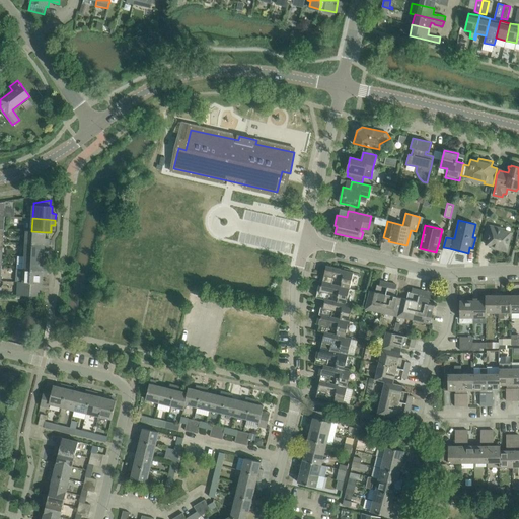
[(507,251),(509,241),(511,233),(504,231),(504,229),(491,226),(486,244),(493,246),(498,248),(497,249),(507,251)]
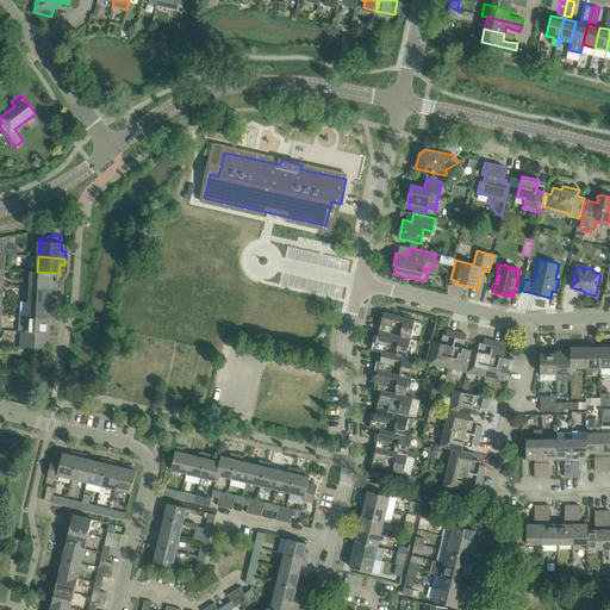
[(37,272),(31,272),(30,286),(57,288),(57,281),(53,280),(54,273),(37,272)]
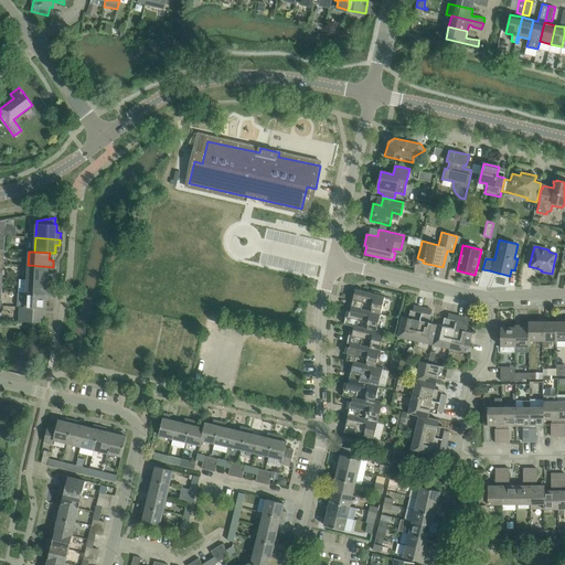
[(425,274),(427,266),(417,263),(415,270),(425,274)]
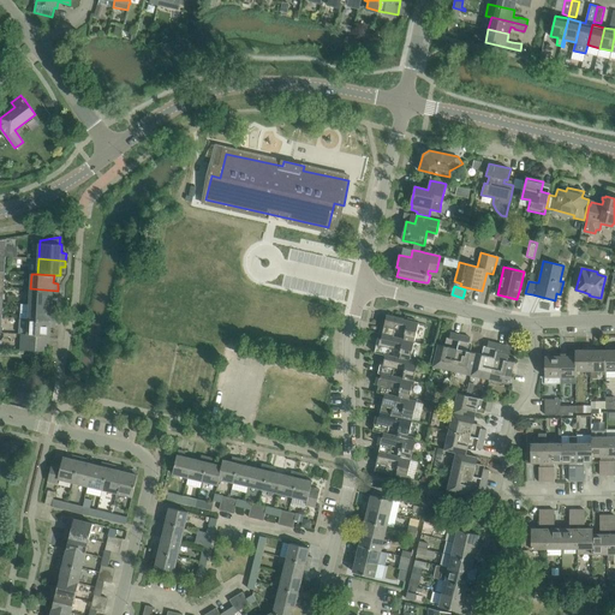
[(58,298),(58,291),(30,288),(30,304),(52,305),(53,297),(58,298)]
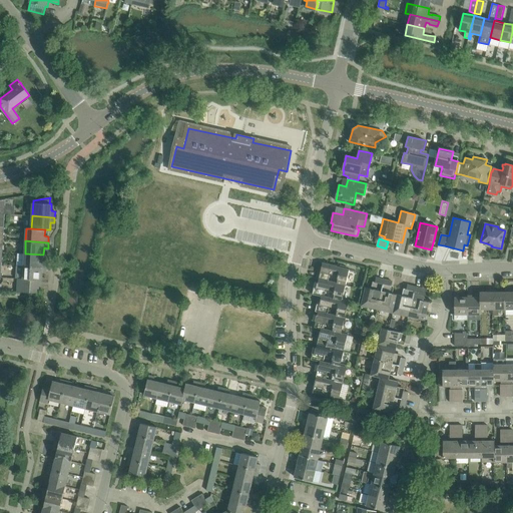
[(43,262),(43,254),(25,253),(24,267),(46,268),(47,262),(43,262)]
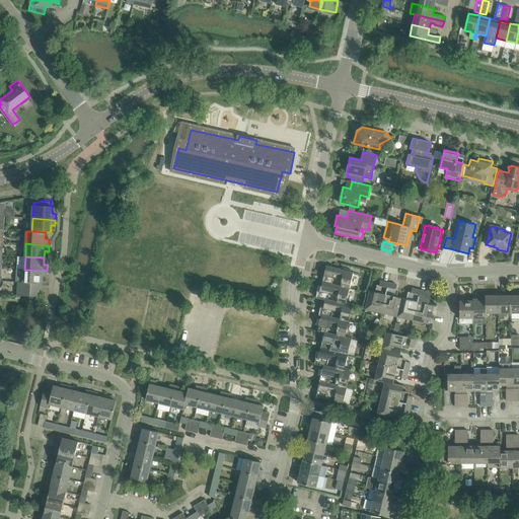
[(322,270),(320,282),(322,282),(331,285),(334,276),(343,278),(341,286),(350,289),(351,282),(354,273),(350,272),(351,270),(344,268),(344,270),(326,266),(325,270),(322,270)]
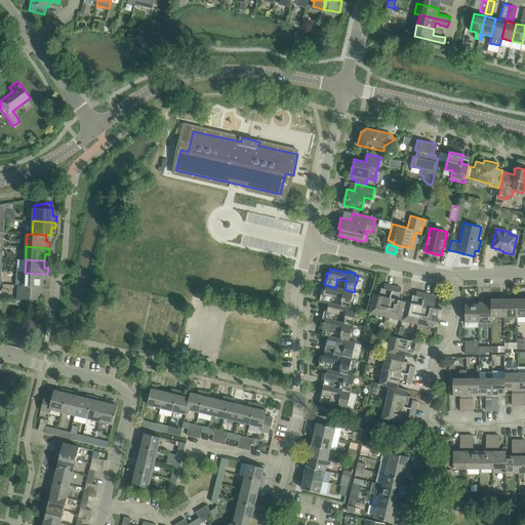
[(47,280),(47,274),(25,273),(24,285),(40,286),(43,287),(43,280),(47,280)]
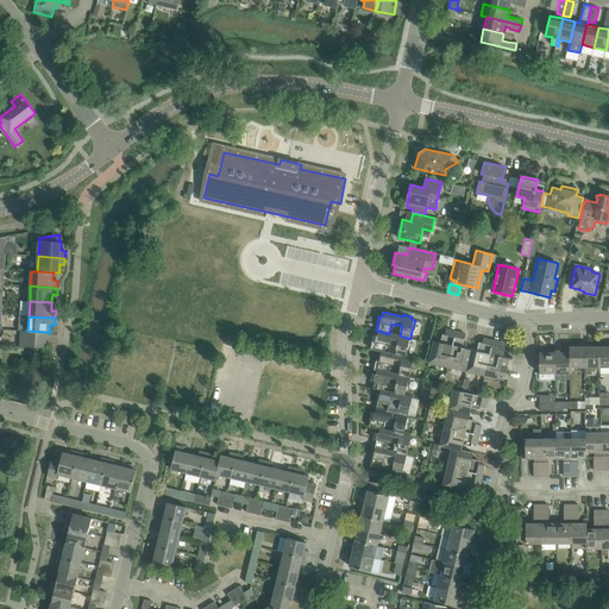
[(449,366),(456,332),(446,330),(444,343),(434,340),(429,362),(449,366)]
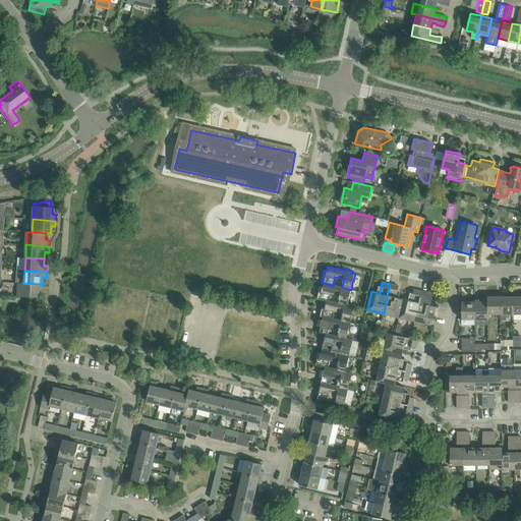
[(23,283),(18,283),(17,296),(39,297),(40,284),(23,283)]
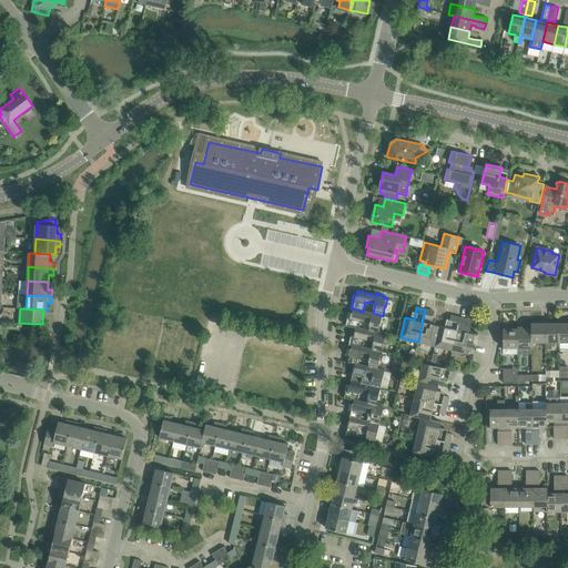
[(350,312),(346,325),(356,327),(359,328),(362,320),(371,322),(368,331),(378,333),(386,334),(383,333),(384,332),(379,331),(383,316),(373,313),(363,312),(353,308),(352,313),(350,312)]
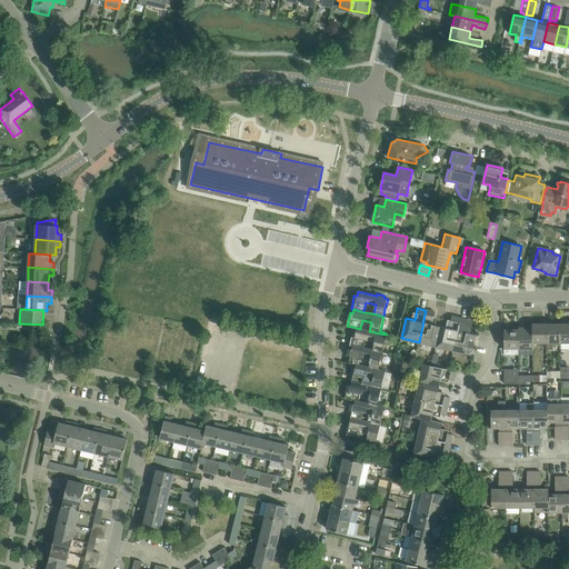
[(436,347),(440,327),(432,325),(435,312),(426,310),(419,342),(436,347)]
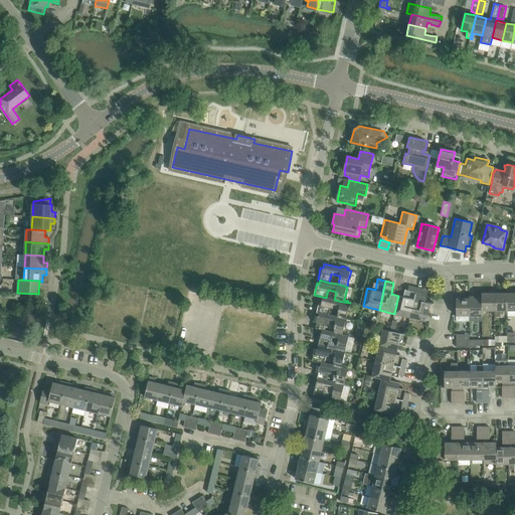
[(410,317),(417,288),(409,286),(406,298),(398,296),(394,314),(410,317)]
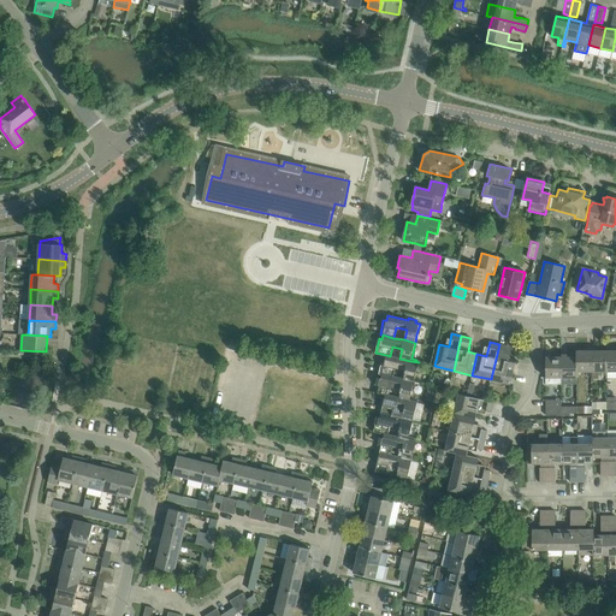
[(491,379),(498,381),(510,384),(515,362),(505,360),(509,347),(499,344),(491,379)]
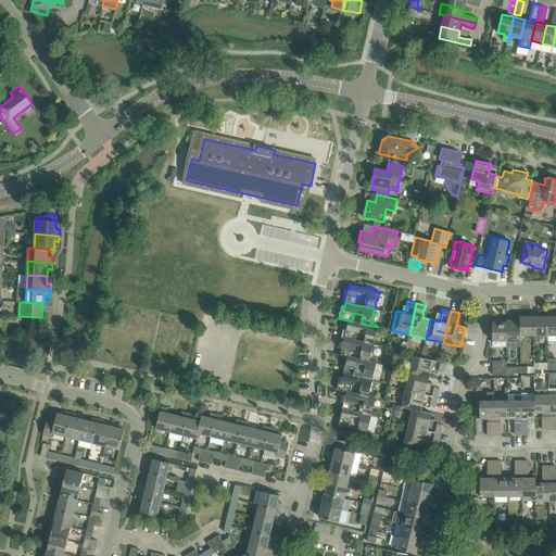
[(520,336),(534,336),(534,316),(520,316),(520,321),(520,336)]
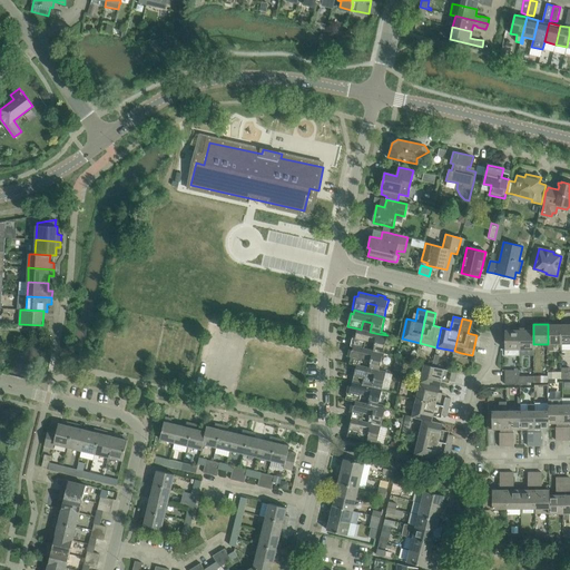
[(553,344),(561,344),(561,324),(548,324),(548,344),(548,350),(553,350),(553,344)]
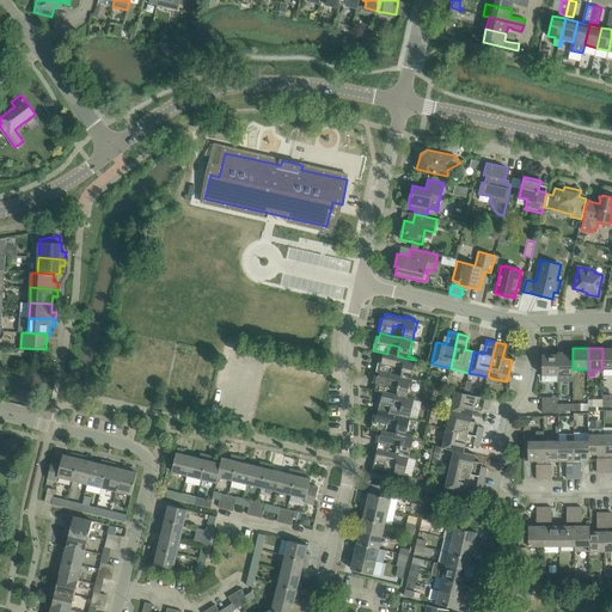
[(380,356),(377,371),(379,372),(390,374),(392,365),(403,367),(401,377),(411,379),(416,360),(408,359),(397,356),(387,354),(384,353),(383,357),(380,356)]
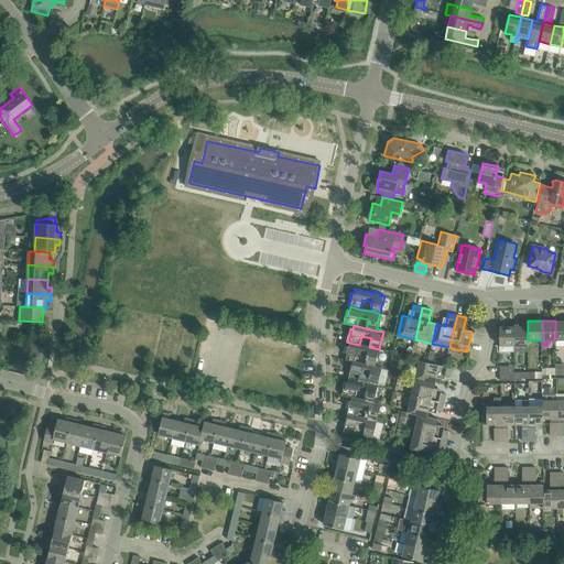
[(514,345),(513,326),(499,326),(500,351),(513,351),(514,345)]
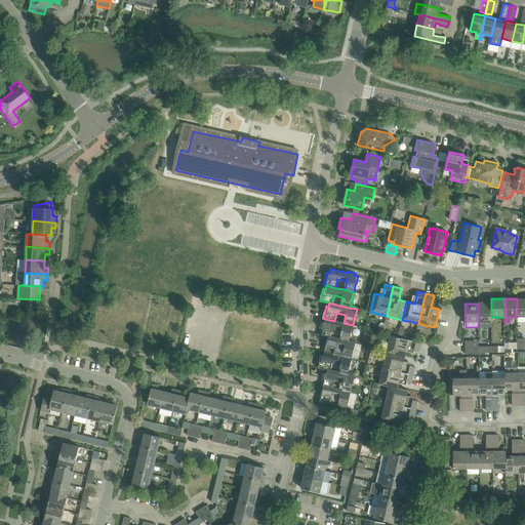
[(491,317),(491,304),(478,304),(479,321),(491,321),(491,317)]
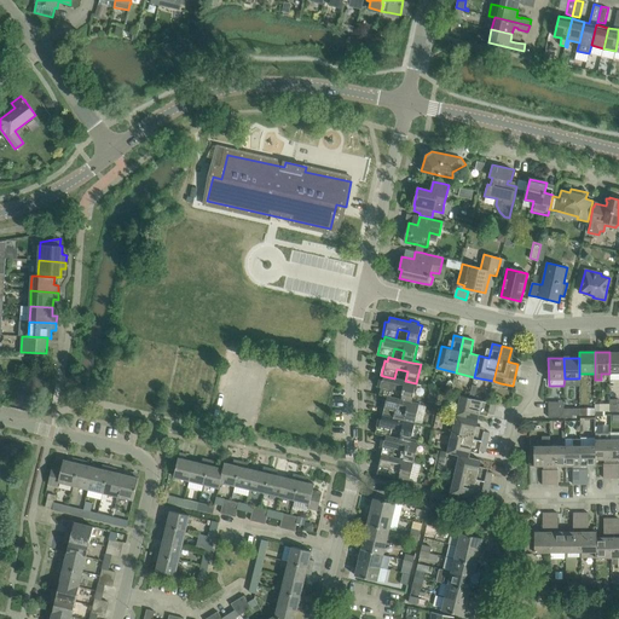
[(405,381),(394,379),(383,376),(382,380),(380,380),(376,394),(387,397),(391,398),(393,388),(403,391),(400,399),(401,399),(401,400),(412,403),(412,401),(416,383),(405,381)]
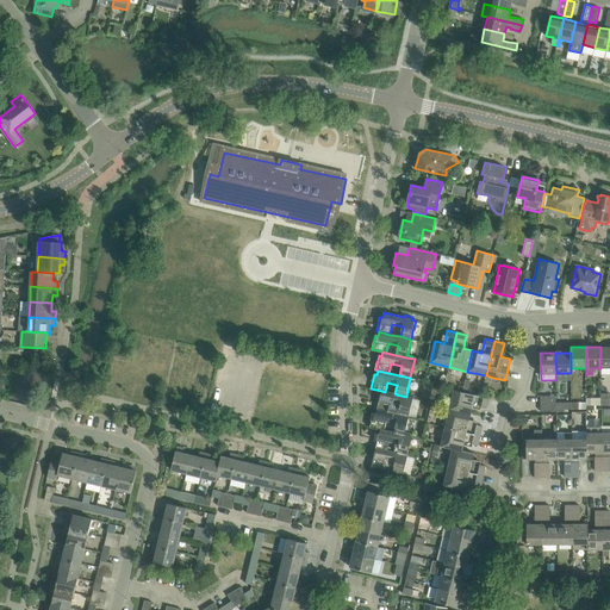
[(489,398),(478,396),(454,390),(449,409),(471,414),(473,405),(486,408),(489,398)]
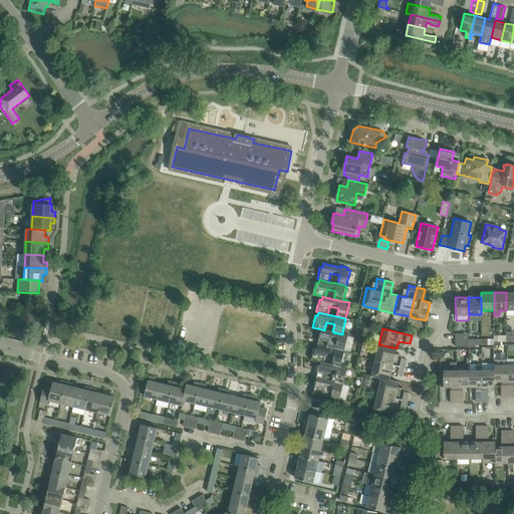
[(342,334),(333,332),(333,331),(332,331),(324,330),(321,329),(320,332),(318,332),(315,344),(317,345),(326,347),(344,351),(347,335),(342,333),(342,334)]
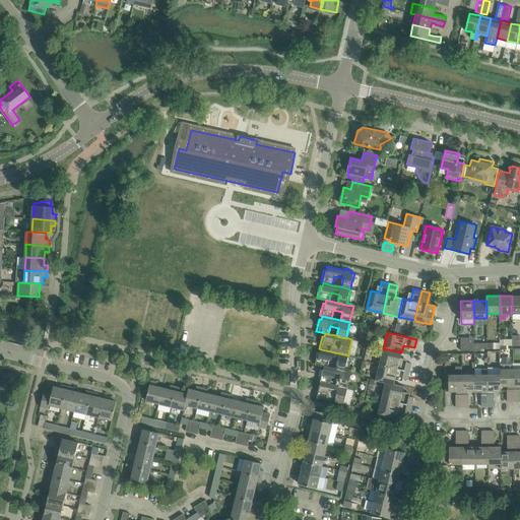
[(473,350),(473,343),(473,337),(460,338),(460,350),(473,350)]
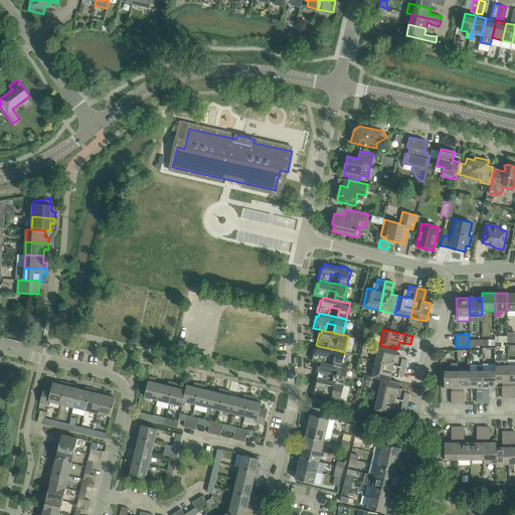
[(395,357),(397,349),(379,345),(376,361),(405,368),(407,359),(395,357)]
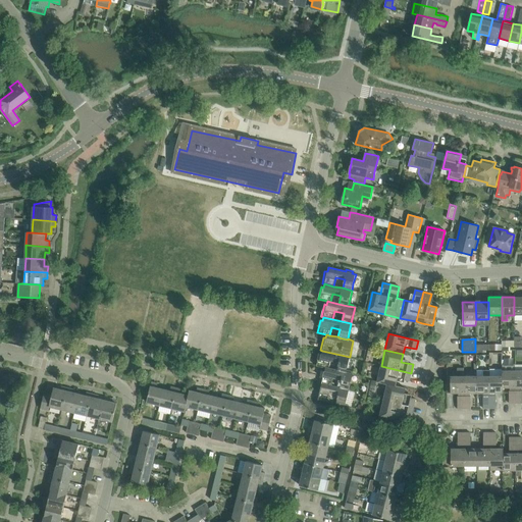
[(350,357),(331,353),(322,351),(322,354),(319,353),(316,365),(323,367),(322,366),(328,368),(330,360),(340,362),(337,370),(346,372),(350,357)]
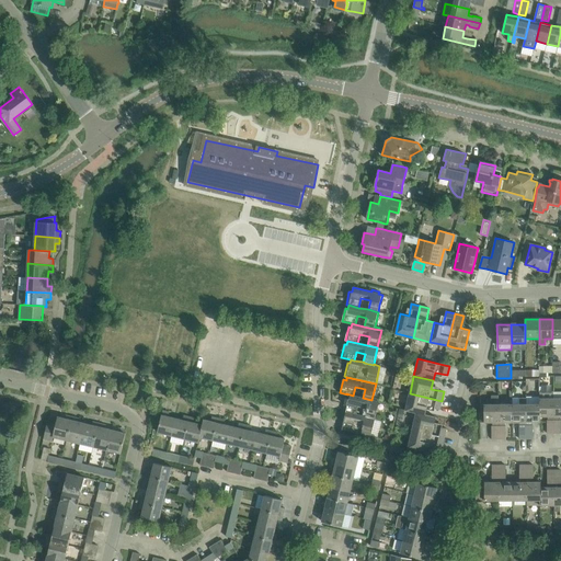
[(553,398),(553,390),(539,391),(539,398),(539,404),(539,416),(540,416),(548,416),(548,420),(547,420),(547,433),(553,433),(553,398)]
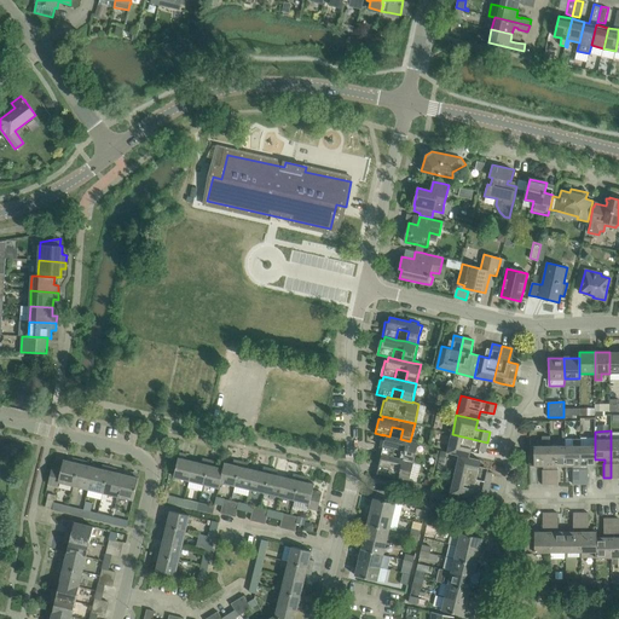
[(400,439),(389,437),(382,434),(383,435),(386,437),(385,440),(382,439),(379,455),(381,455),(393,457),(395,447),(405,450),(403,460),(414,462),(418,443),(410,441),(400,439)]
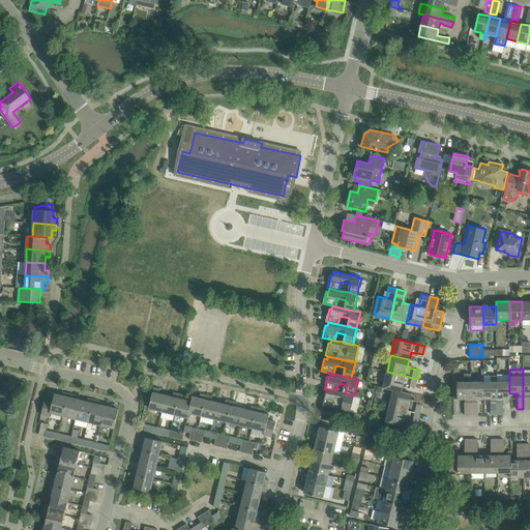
[(415,387),(417,379),(387,372),(383,388),(393,390),(402,392),(402,391),(404,384),(415,387)]
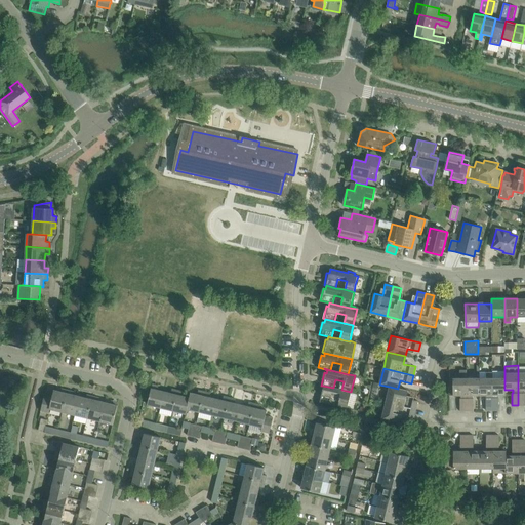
[(466,378),(463,378),(453,378),(449,378),(449,395),(453,395),(461,395),(461,398),(460,398),(460,410),(467,410),(466,378)]
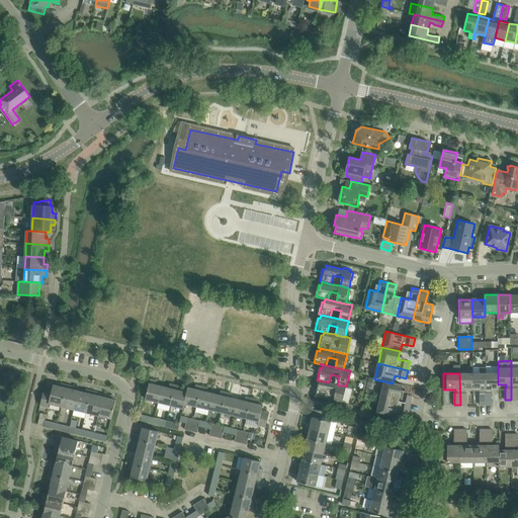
[(472,390),(472,373),(459,373),(460,405),(466,405),(466,393),(465,393),(465,390),(472,390)]
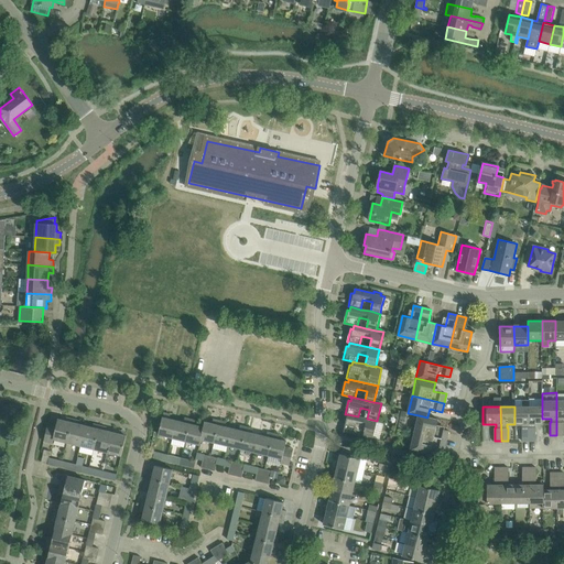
[(529,441),(529,407),(514,407),(514,424),(523,424),(523,427),(522,427),(522,441),(529,441)]
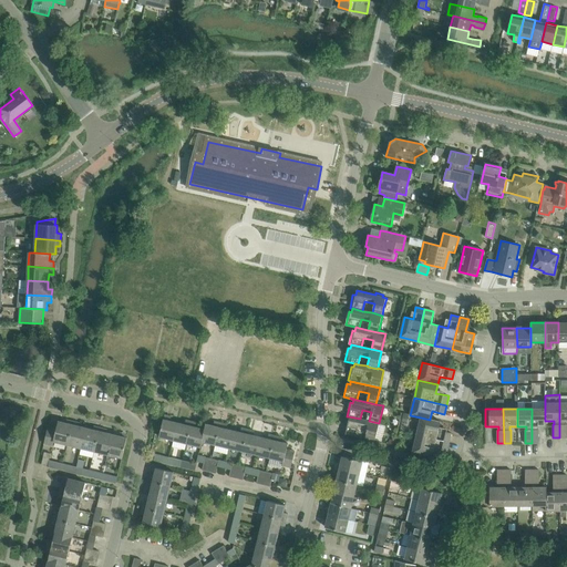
[(545,409),(532,409),(532,443),(538,443),(538,430),(537,430),(537,426),(546,426),(546,421),(545,421),(545,409)]
